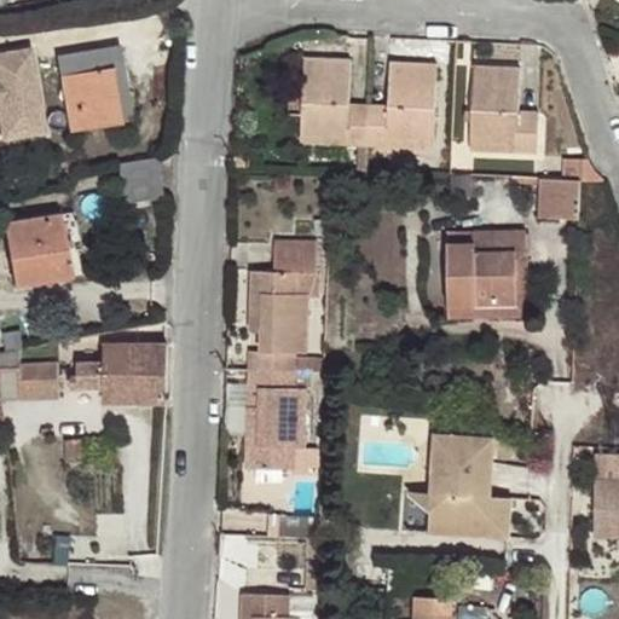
[(30,46),(0,51),(0,136),(1,142),(47,133),(30,46)]
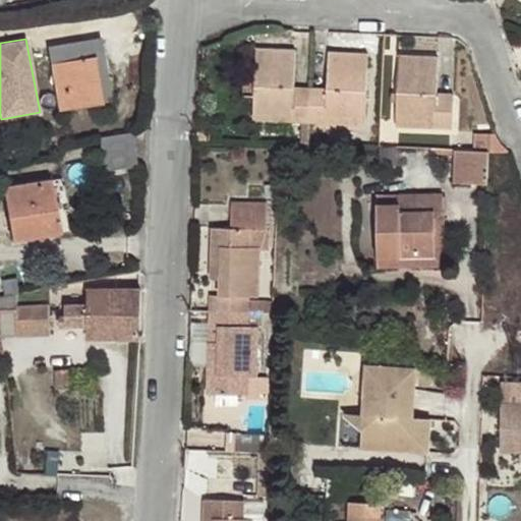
[(104,56),(101,39),(48,47),(58,110),(101,103),(101,100),(93,58),(104,56)]
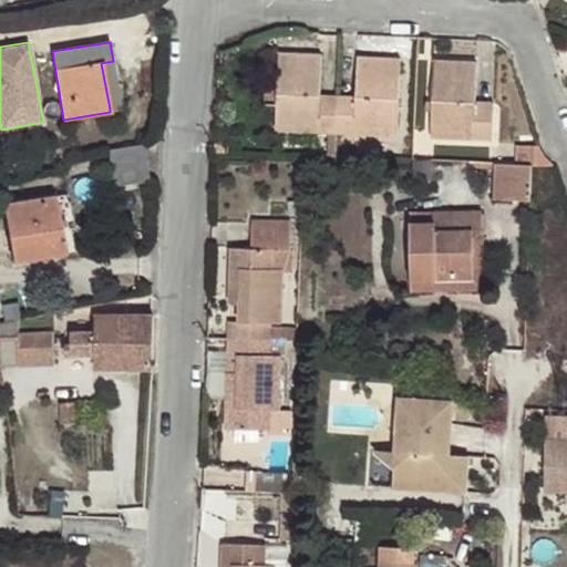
[(328,132),(336,133),(338,102),(320,101),(320,93),(321,54),(279,52),(278,78),(277,104),(276,122),(317,123),(317,132),(328,132)]
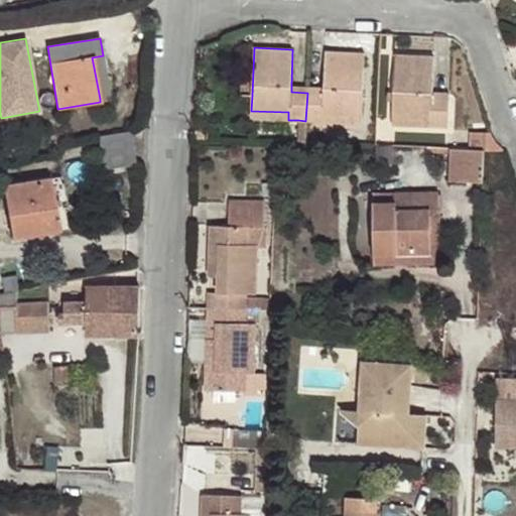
[(307,93),(305,121),(325,122),(325,113),(361,115),(364,51),(325,50),(324,87),(324,93),(307,93)]
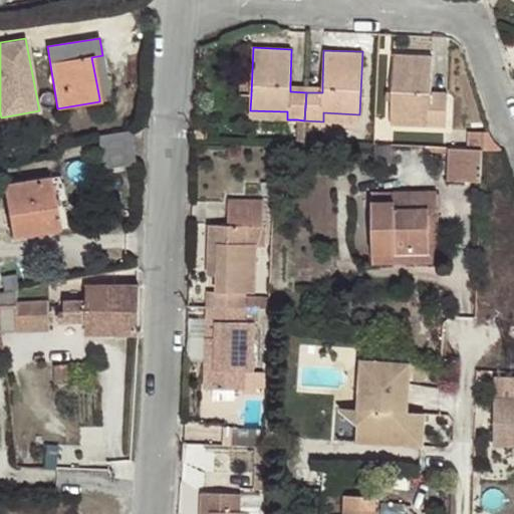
[(430,98),(431,91),(432,55),(393,53),(391,117),(429,119),(428,126),(445,127),(447,99),(430,98)]
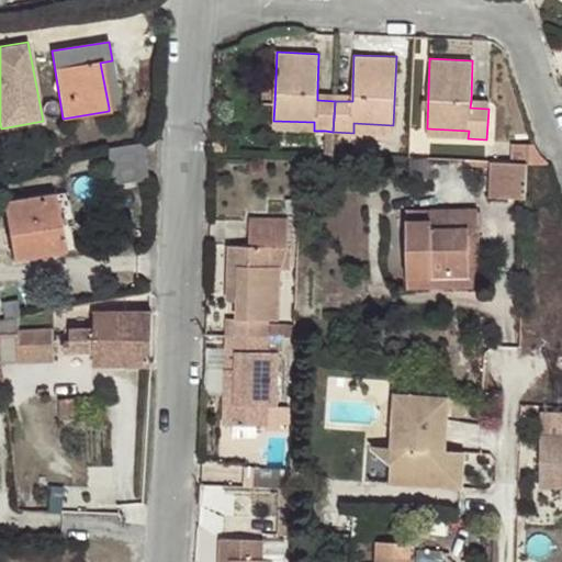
[(120,107),(112,60),(100,63),(109,108),(120,107)]
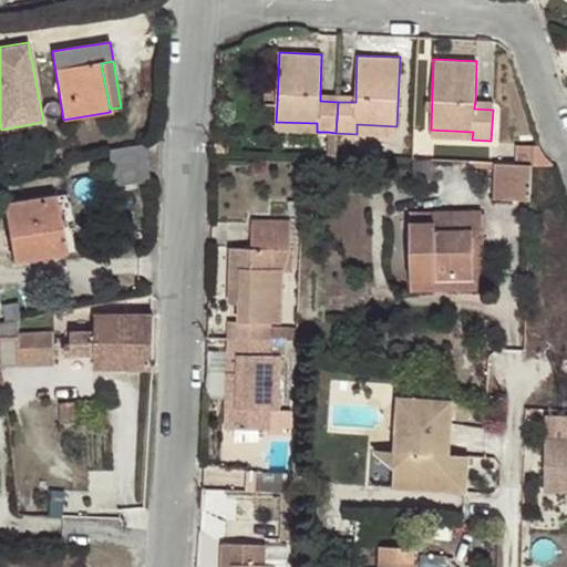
[(277,104),(278,78),(266,78),(265,103),(277,104)]
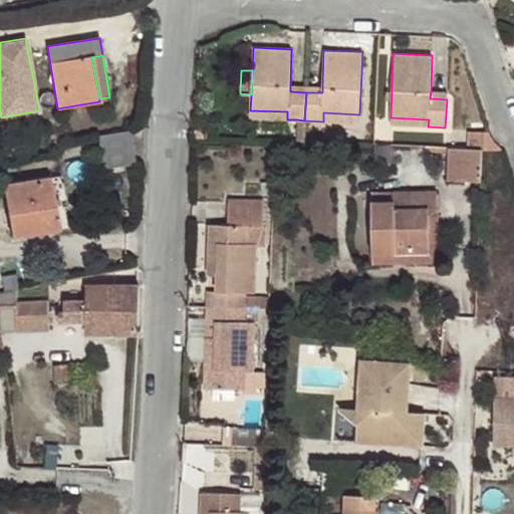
[(306,92),(306,85),(290,84),(290,91),(306,92)]
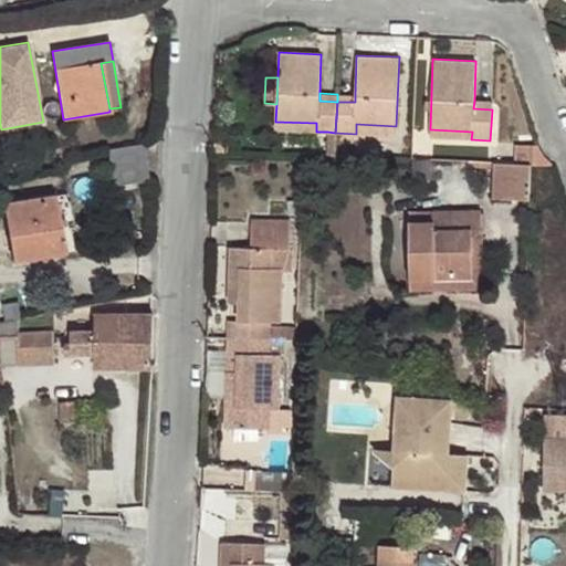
[(274,129),(316,132),(316,123),(275,122),(274,129)]
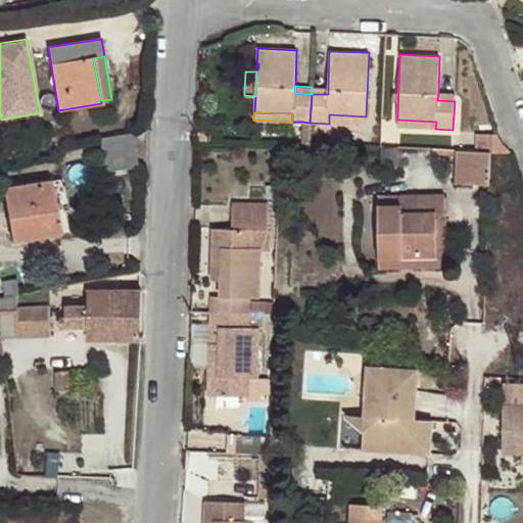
[(329,114),(329,124),(366,126),(366,116),(329,114)]
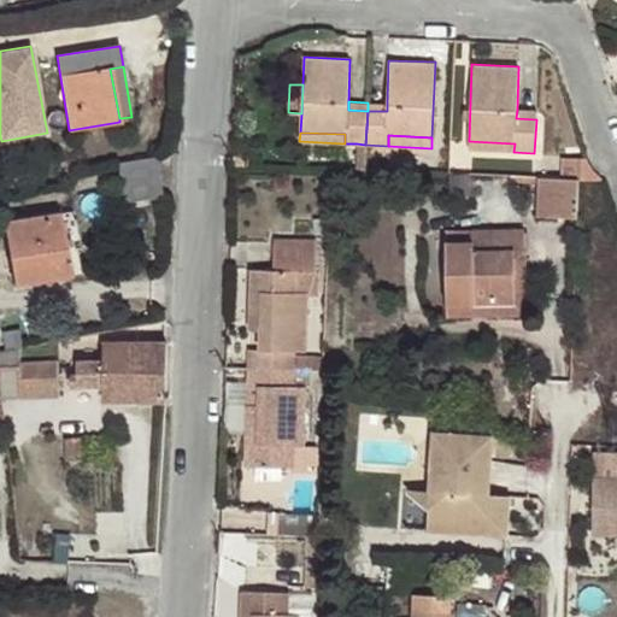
[(515,144),(469,141),(469,151),(513,152),(515,144)]
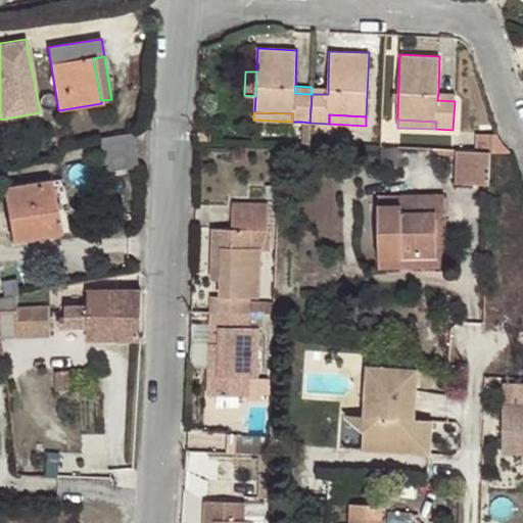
[(470,132),(470,150),(509,152),(505,147),(501,143),(497,138),(496,133),(470,132)]
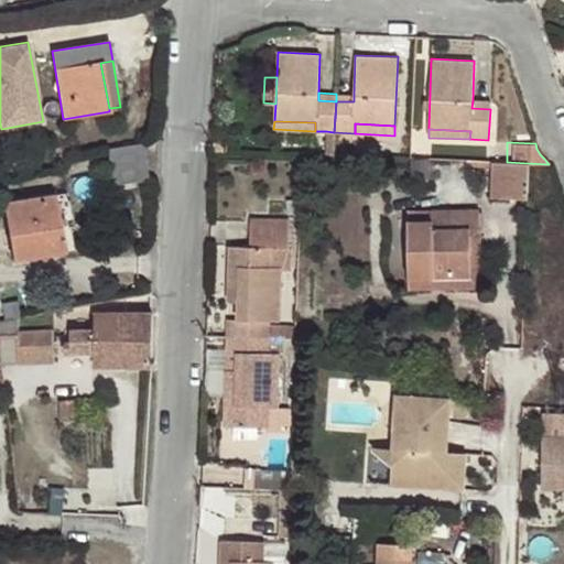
[(525,199),(527,163),(491,162),(490,198),(525,199)]
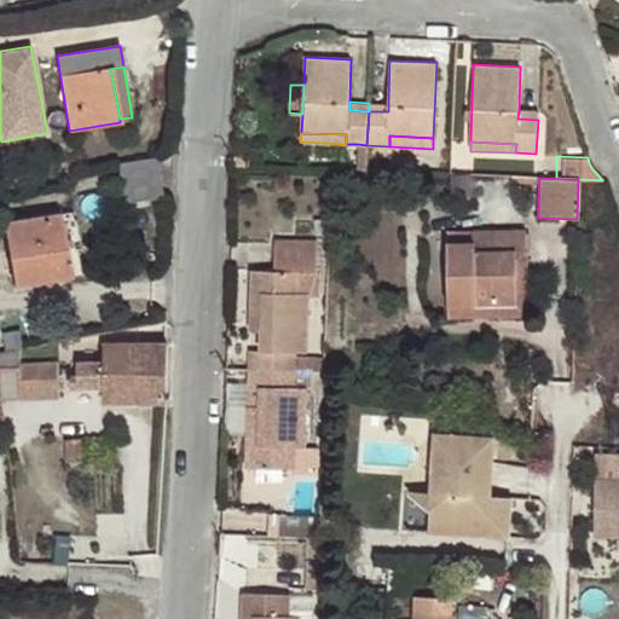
[(74,212),(62,214),(68,250),(80,249),(74,212)]
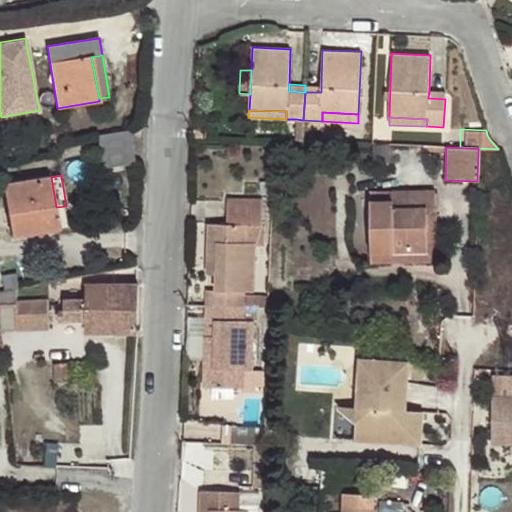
[(56,207),(51,177),(3,185),(13,237),(60,229),(56,207)]
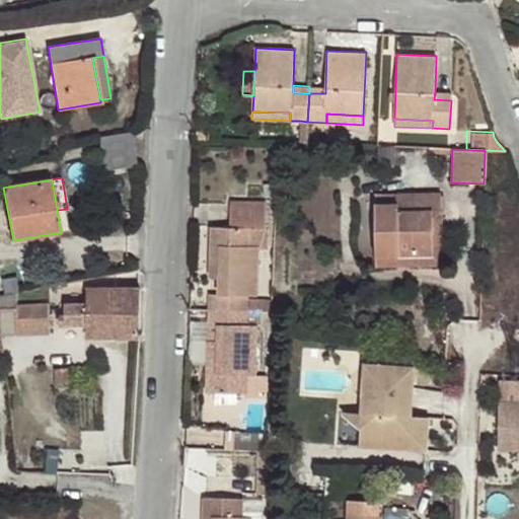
[(374,204),(375,255),(410,255),(411,266),(443,265),(442,244),(434,244),(432,211),(441,210),(441,192),(396,193),(396,203),(374,204)]
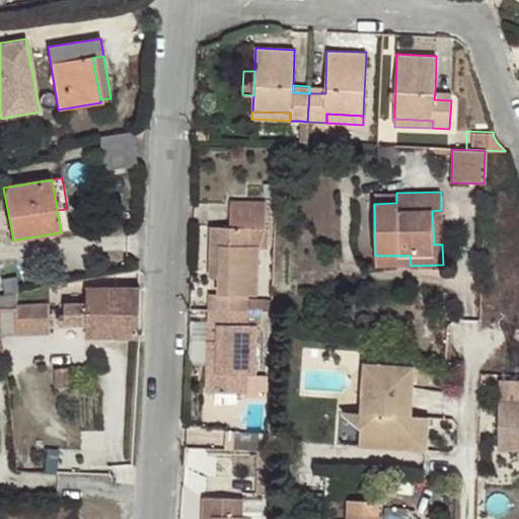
[(208,294),(208,309),(247,310),(247,298),(247,295),(256,295),(257,248),(248,247),(248,228),(265,229),(265,202),(230,201),(229,227),(210,227),(209,258),(218,260),(217,278),(217,294),(208,294)]
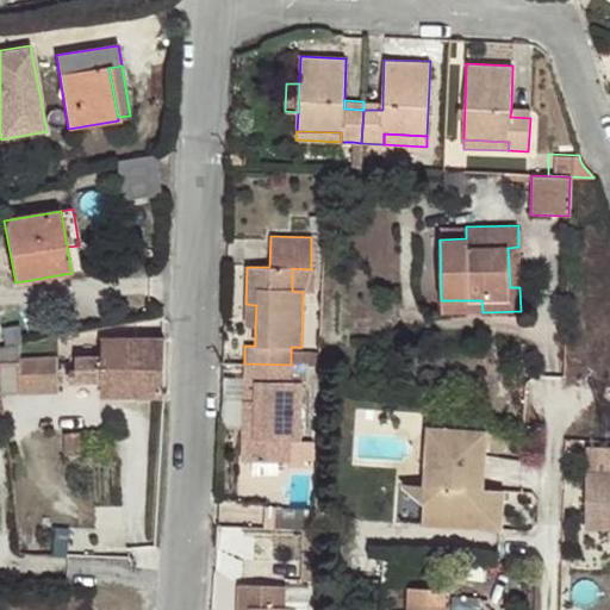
[(520,287),(518,247),(508,248),(510,287),(520,287)]
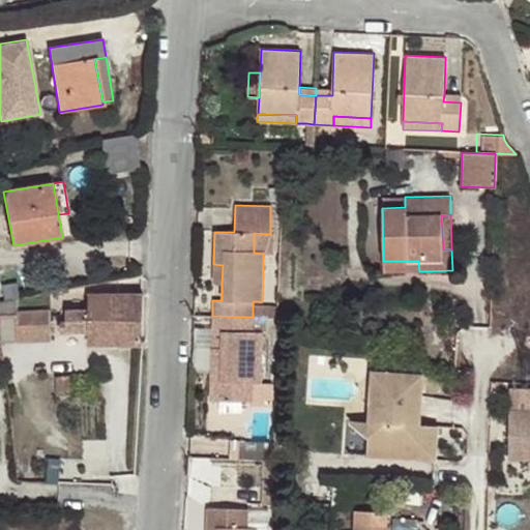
[(254,253),(263,254),(272,254),(273,233),(270,234),(254,233),(254,253)]
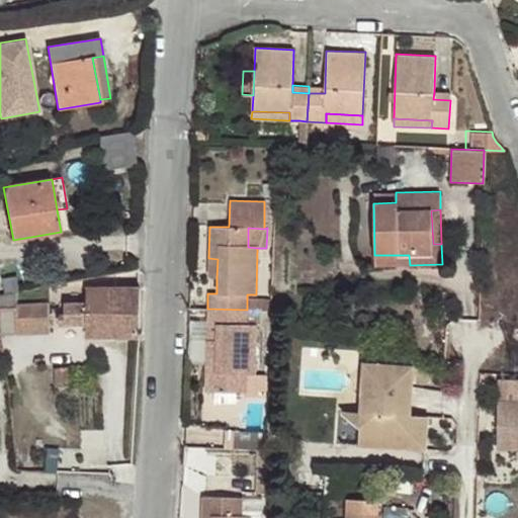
[(409,255),(374,255),(375,266),(410,265),(409,255)]
